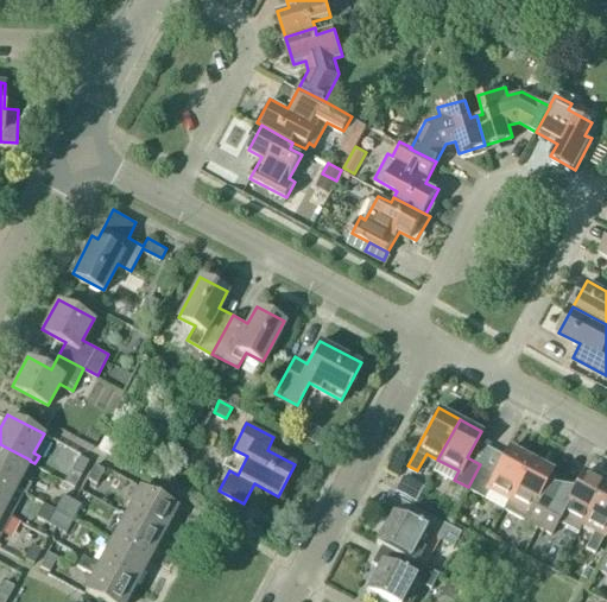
[(114,452),(119,443),(105,435),(99,445),(114,452)]
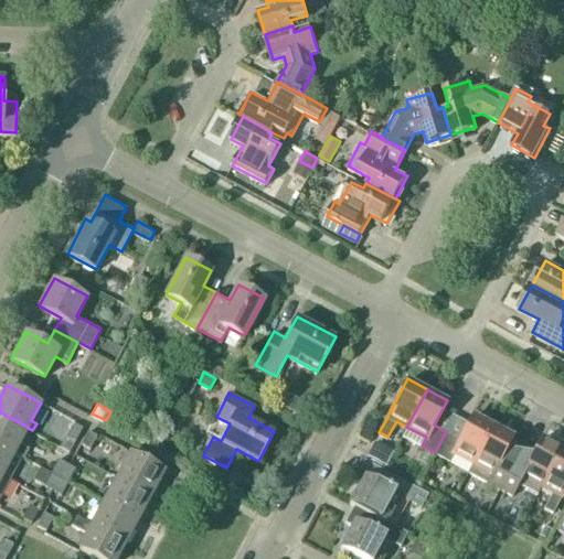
[(19,442),(28,428),(28,427),(0,412),(0,442),(16,450),(14,451),(24,455),(29,448),(19,442)]
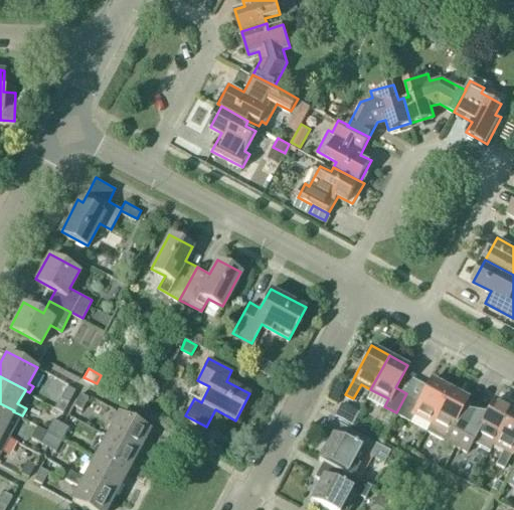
[(431,421),(449,387),(431,377),(418,400),(406,393),(396,412),(409,419),(413,412),(431,421)]
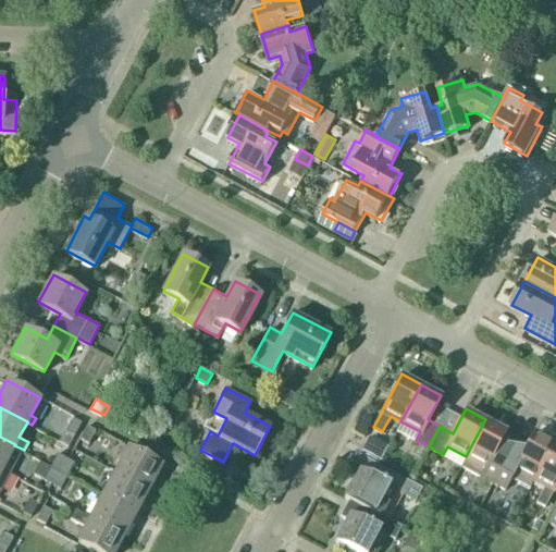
[(74,433),(82,420),(73,416),(65,428),(74,433)]
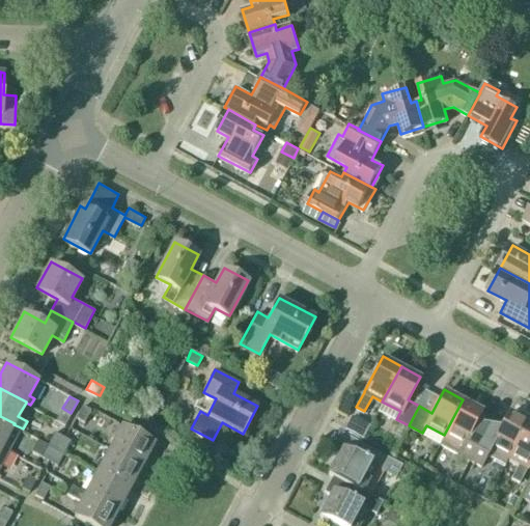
[(444,435),(440,442),(458,452),(470,458),(480,438),(485,427),(487,423),(475,421),(482,409),(463,399),(444,435)]
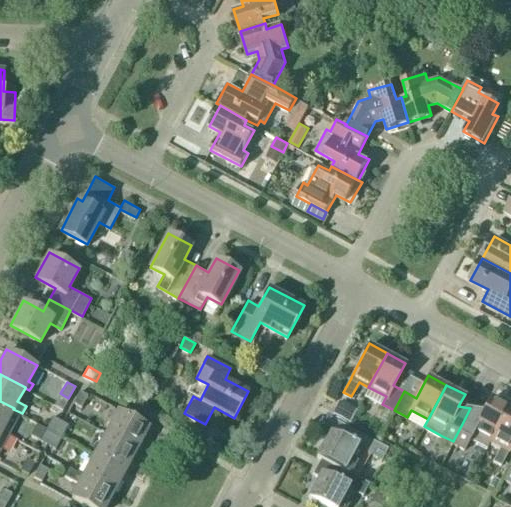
[(81,405),(88,393),(80,389),(74,401),(81,405)]
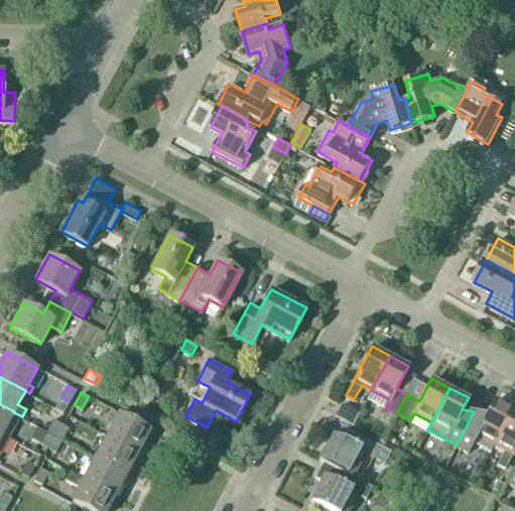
[(495,442),(513,408),(495,398),(487,414),(474,411),(472,415),(467,425),(457,444),(468,452),(474,441),(491,451),(495,443),(495,442)]
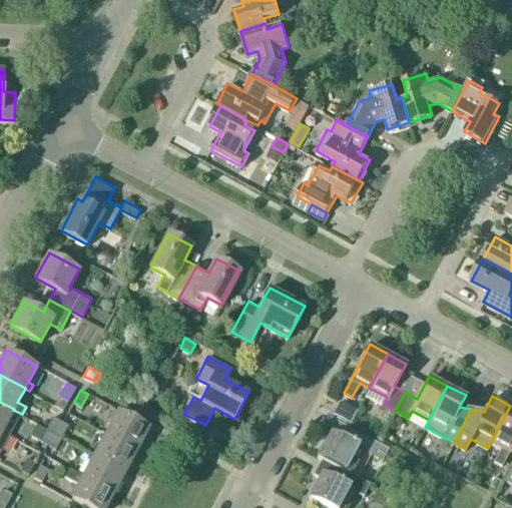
[(349,421),(356,409),(340,400),(334,412),(349,421)]
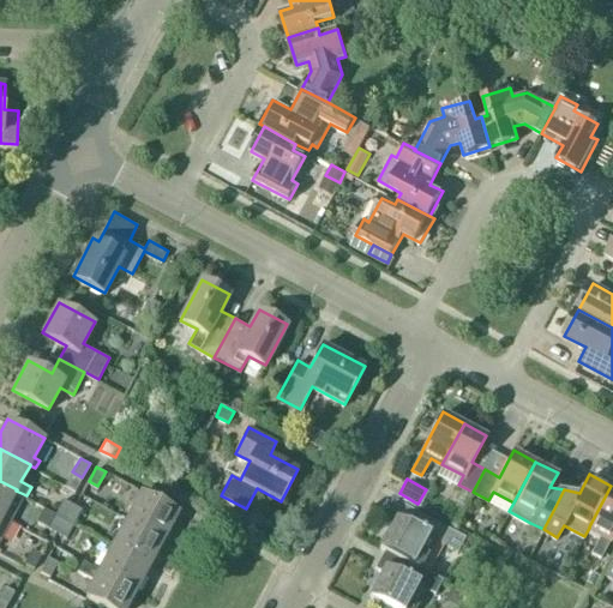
[(8,504),(16,491),(17,489),(0,481),(0,513),(12,519),(18,509),(8,504)]
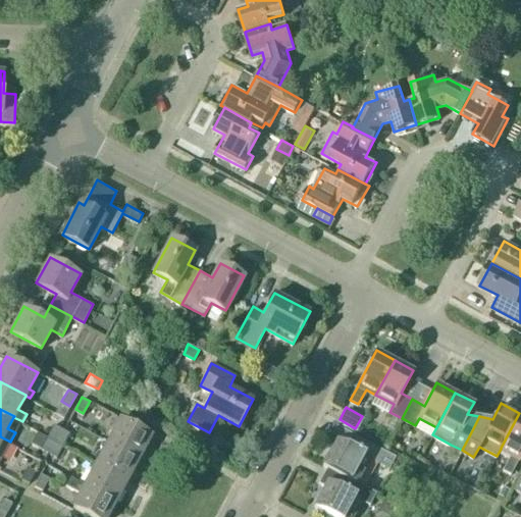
[(501,448),(501,449),(511,454),(503,468),(511,472),(519,458),(520,455),(520,414),(519,413),(501,448)]
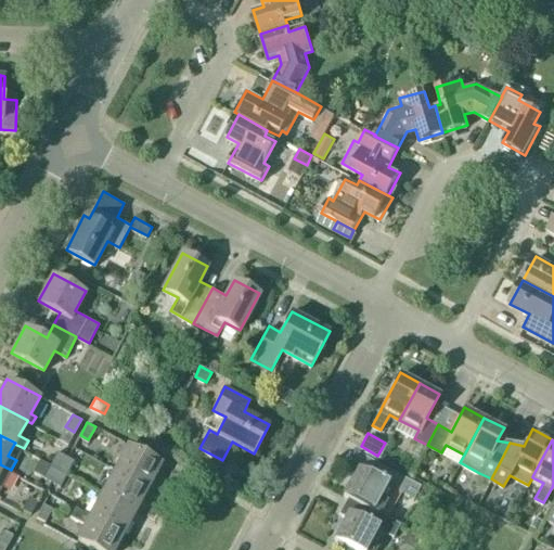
[(115,469),(147,486),(160,462),(128,445),(123,443),(118,449),(124,452),(115,468),(115,469)]
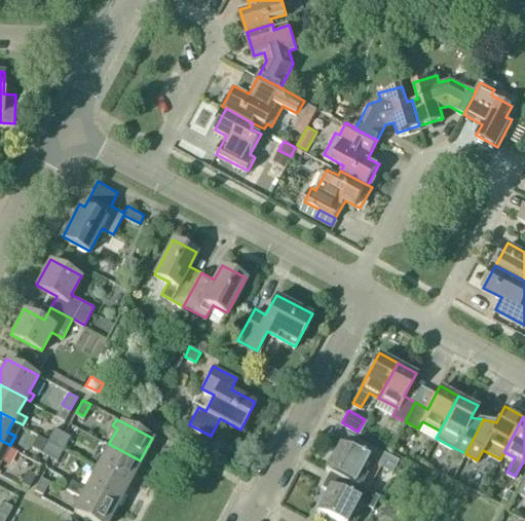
[(55,443),(63,431),(54,425),(47,438),(55,443)]
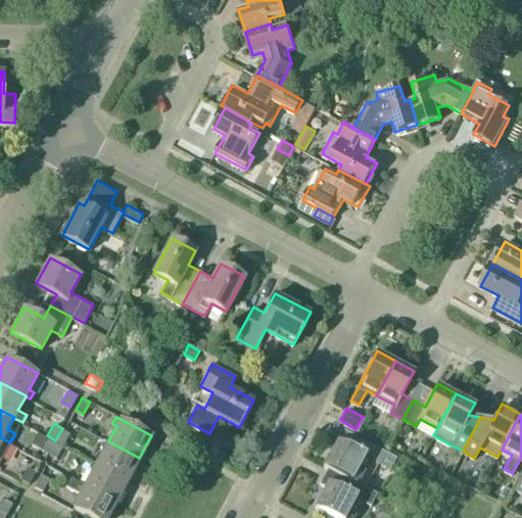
[(359,482),(372,459),(390,468),(396,456),(337,424),(329,440),(334,443),(323,465),(328,467),(359,483),(359,482)]
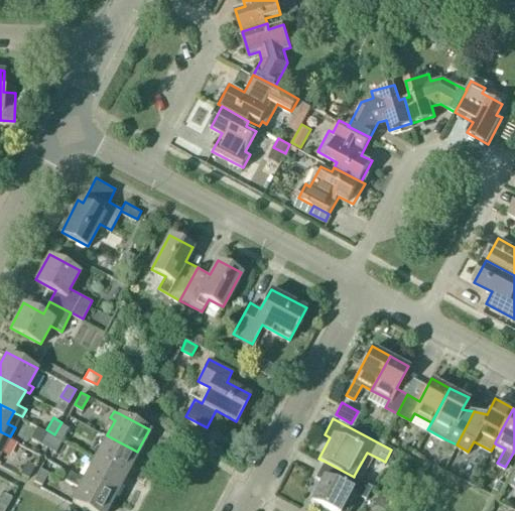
[(54,434),(62,438),(70,426),(61,422),(54,434)]
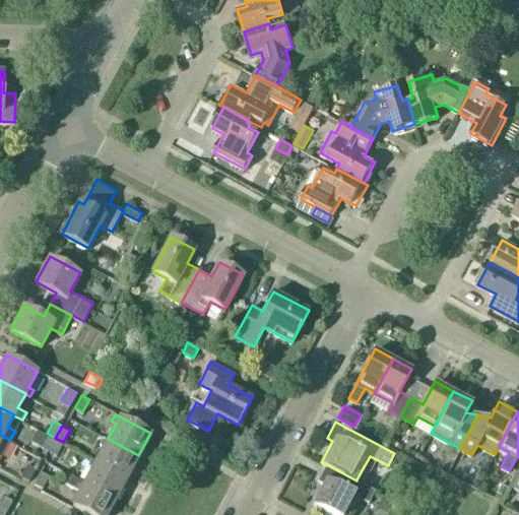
[(49,450),(55,438),(47,433),(41,446),(49,450)]
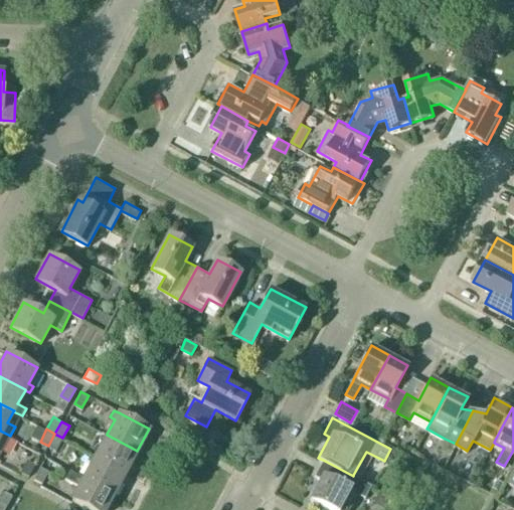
[(0,455),(10,436),(0,431),(0,455)]
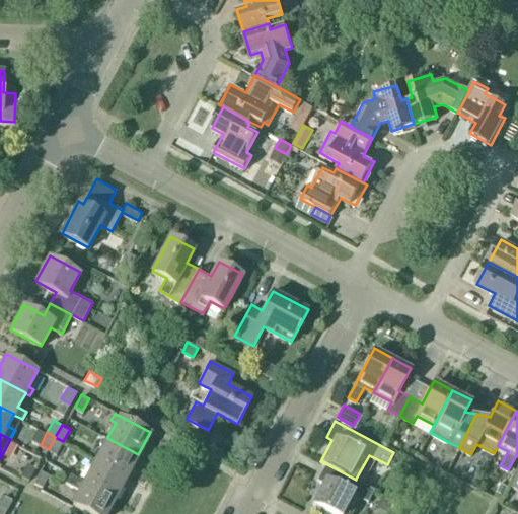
[(107,438),(107,437),(103,435),(99,441),(104,444),(96,459),(127,475),(138,454),(107,438)]
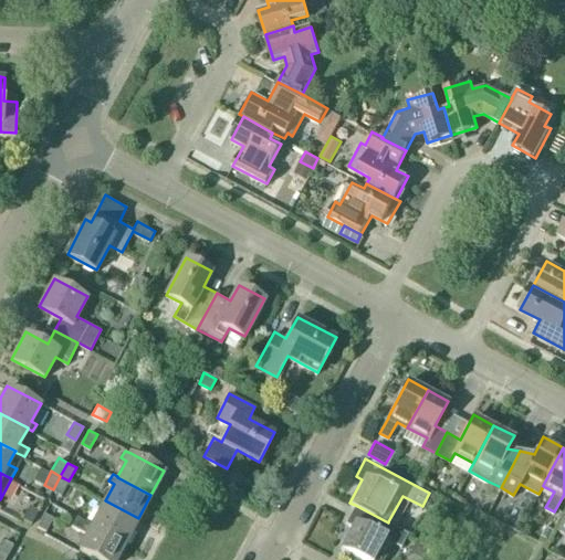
[(62,494),(69,481),(60,476),(53,489),(62,494)]
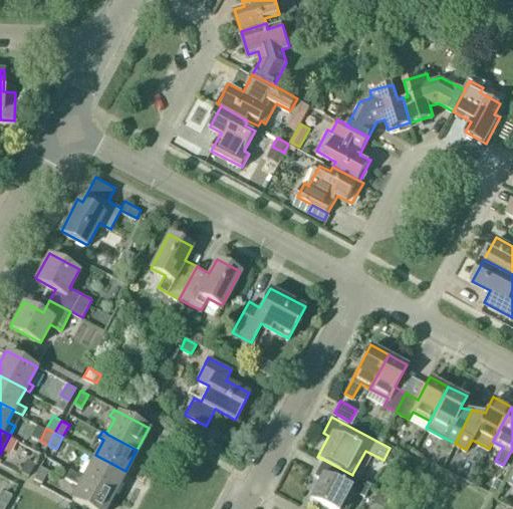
[(441,465),(447,454),(437,449),(432,460),(441,465)]
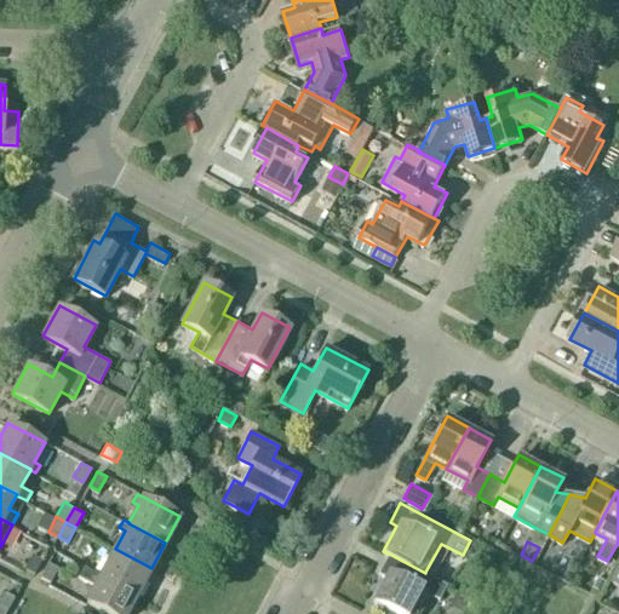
[(115,549),(109,545),(105,554),(112,556),(102,574),(101,574),(138,594),(152,568),(115,549)]
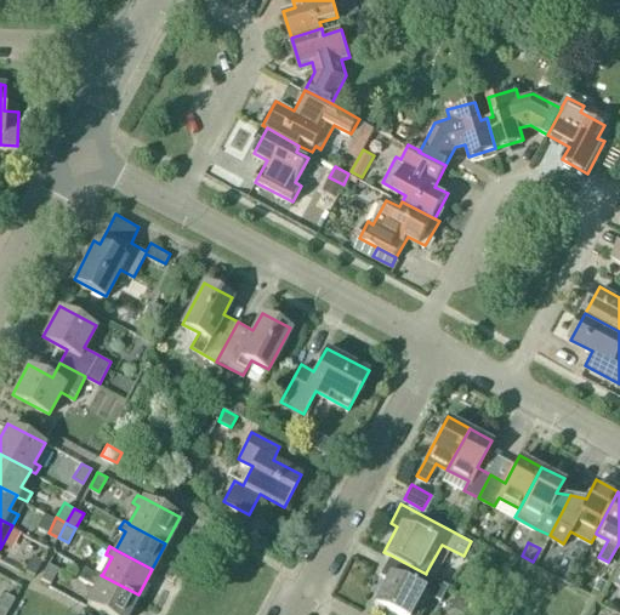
[(34,573),(43,558),(33,553),(24,567),(34,573)]
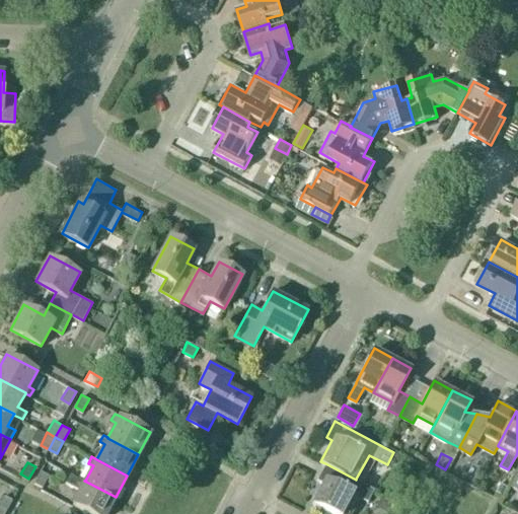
[(374,488),(356,479),(356,480),(325,463),(317,479),(323,482),(312,502),(334,513),(350,513),(360,496),(368,500),(374,488)]
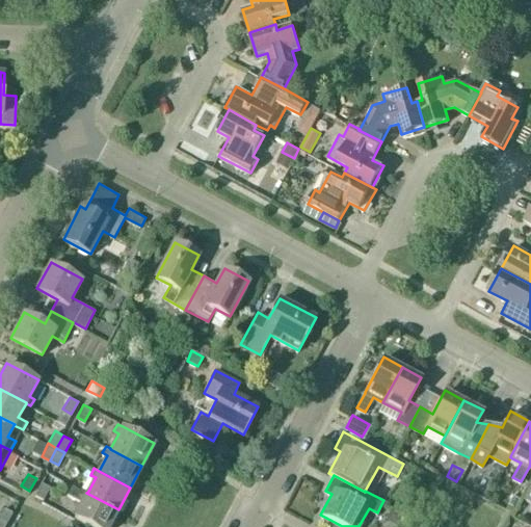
[(43,498),(50,485),(42,481),(35,494),(43,498)]
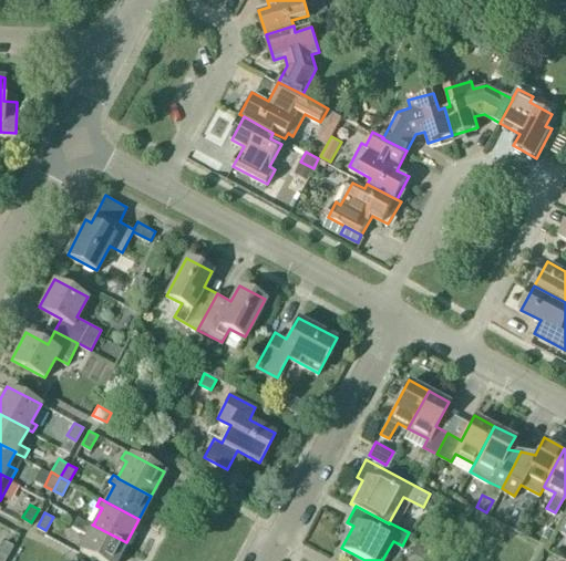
[(92,525),(93,525),(88,521),(76,516),(72,525),(88,534),(80,549),(101,560),(115,560),(126,542),(92,525)]
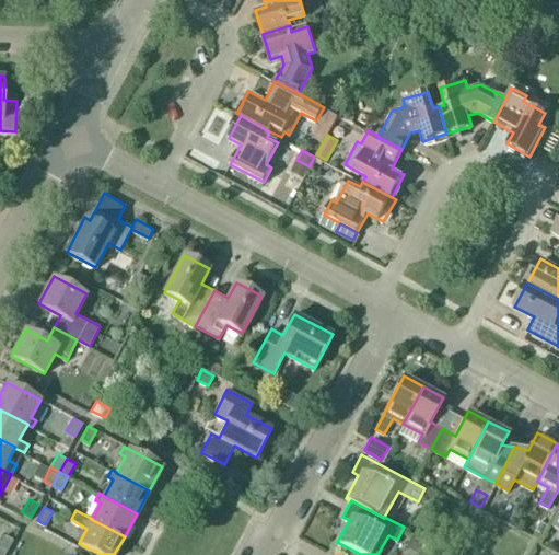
[(538,522),(535,529),(543,533),(543,532),(544,532),(547,523),(539,520),(538,522)]
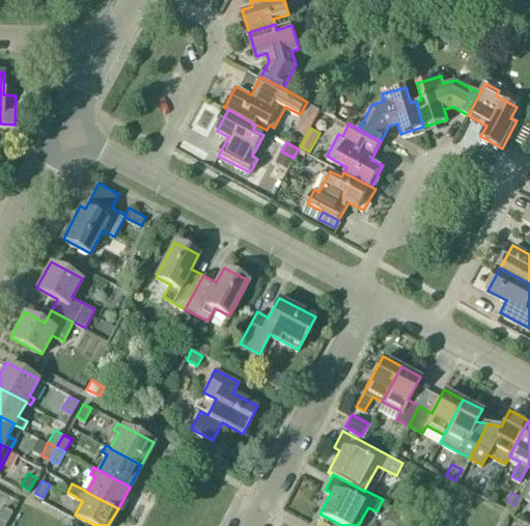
[(0,513),(0,519),(5,522),(12,509),(4,505),(0,513)]
